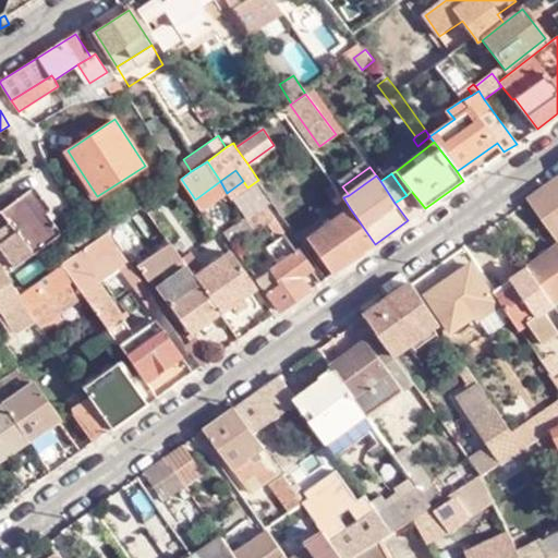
[(557,180),(530,201),(557,240),(557,180)]
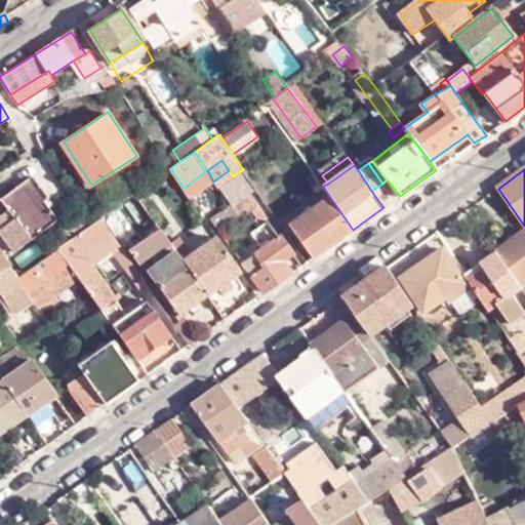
[(207,170),(184,188),(190,198),(213,182),(207,170)]
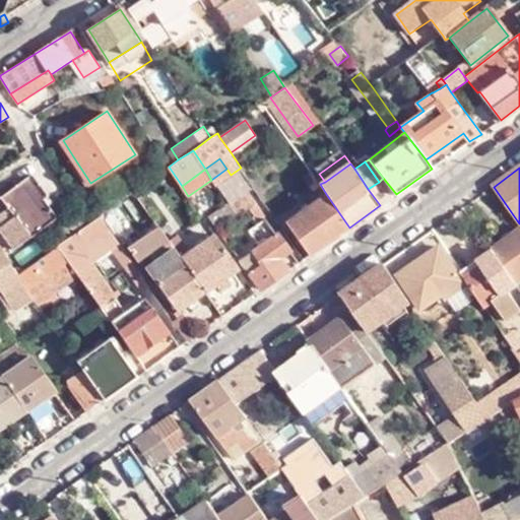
[(320,184),(310,171),(304,174),(313,188),(320,184)]
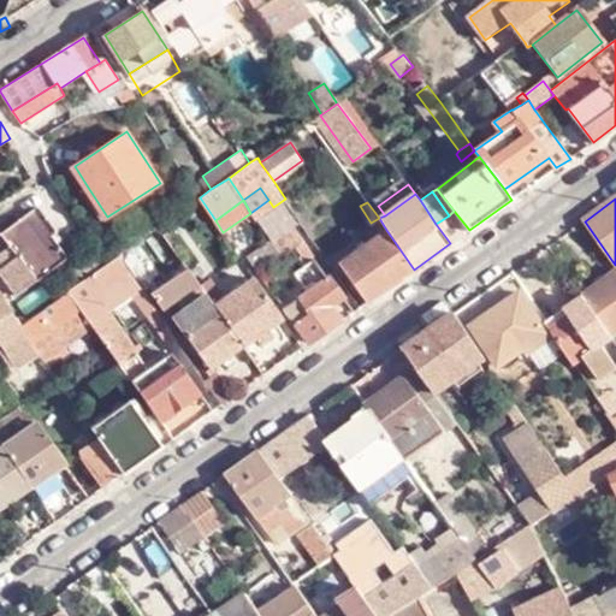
[(0,278),(0,288),(1,290),(9,303),(69,256),(52,234),(57,230),(40,208),(5,234),(16,249),(11,253),(16,261),(1,272),(4,277),(0,278)]
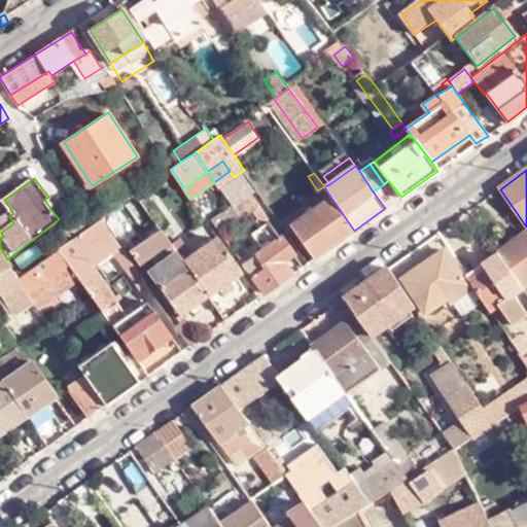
[(249,191),(231,204),(236,211),(236,212),(240,218),(252,210),(259,206),(254,199),(249,191)]
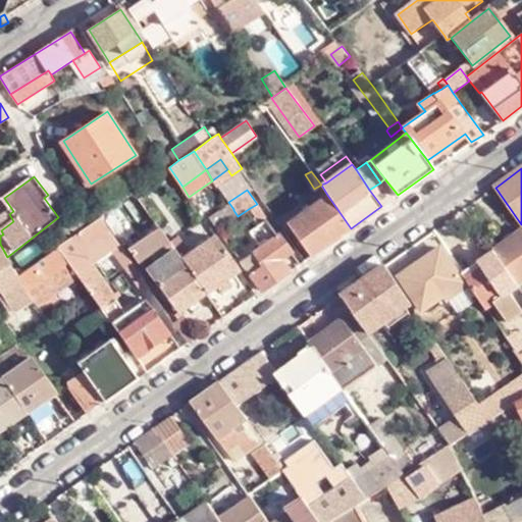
[(136,192),(127,198),(138,212),(146,206),(136,192)]
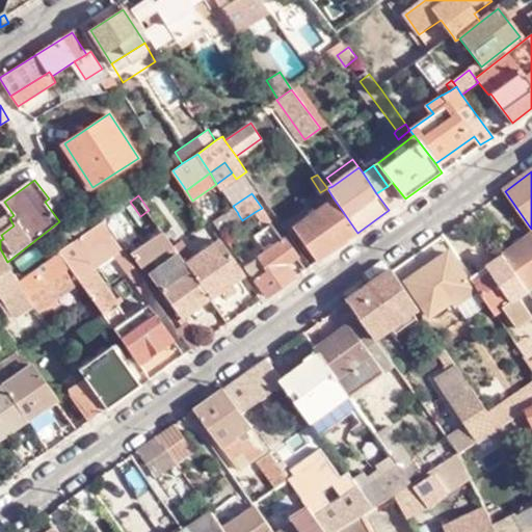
[(294,228),(317,261),(357,233),(334,198),(294,228)]
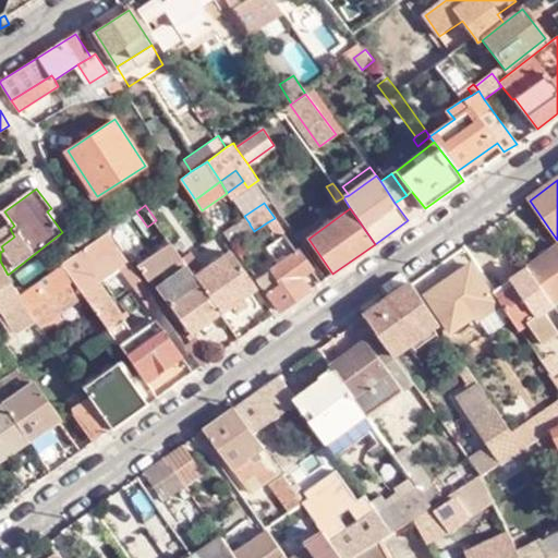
[(268,292),(281,311),(308,291),(300,278),(312,270),(298,250),(276,218),(275,218),(267,222),(276,237),(265,244),(280,264),(270,270),(280,283),(268,292)]
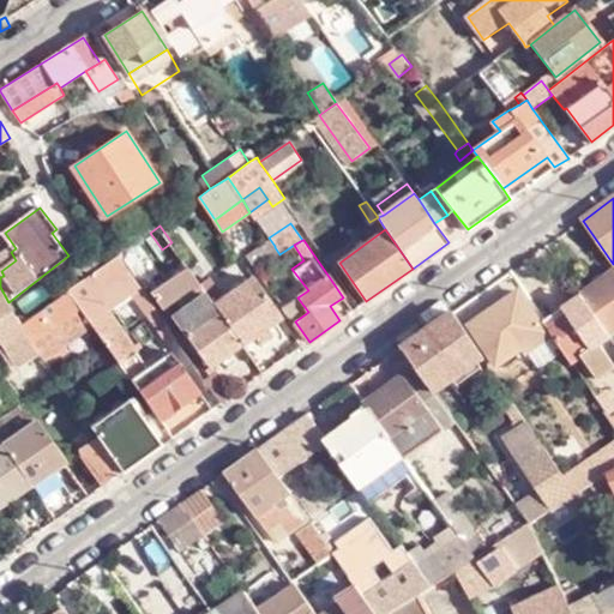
[(280,254),(275,247),(260,257),(265,264),(280,254)]
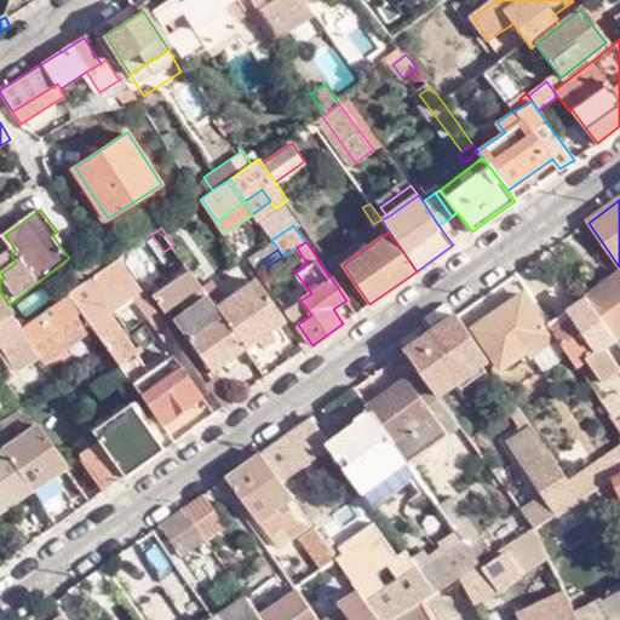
[(120,258),(109,267),(72,294),(82,310),(90,321),(91,323),(125,371),(162,423),(202,395),(174,355),(148,373),(137,357),(139,356),(109,313),(133,296),(142,290),(133,276),(120,258)]
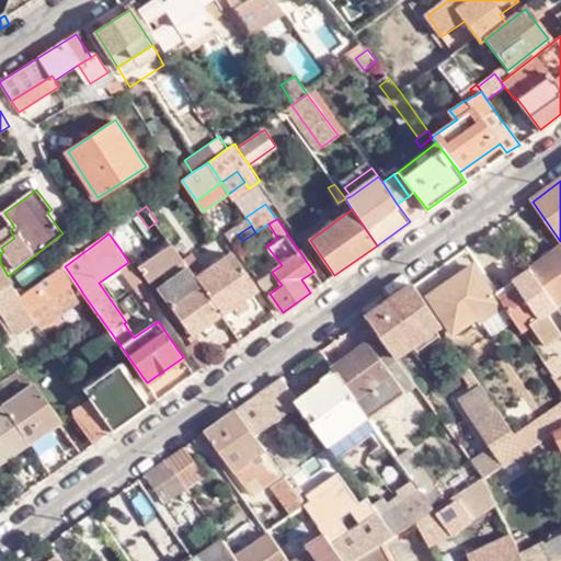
[(184,260),(169,240),(135,263),(147,281),(163,270),(165,273),(169,271),(184,261),(184,260)]
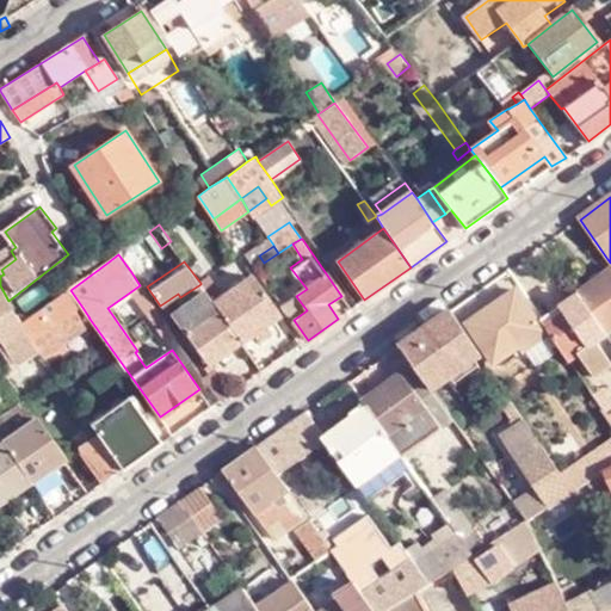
[(610,271),(579,295),(606,333),(610,329),(610,271)]
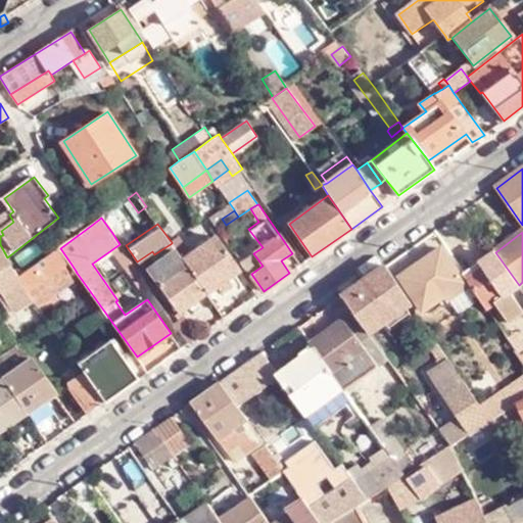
[(184,259),(207,293),(240,271),(217,237),(189,256),(184,259)]
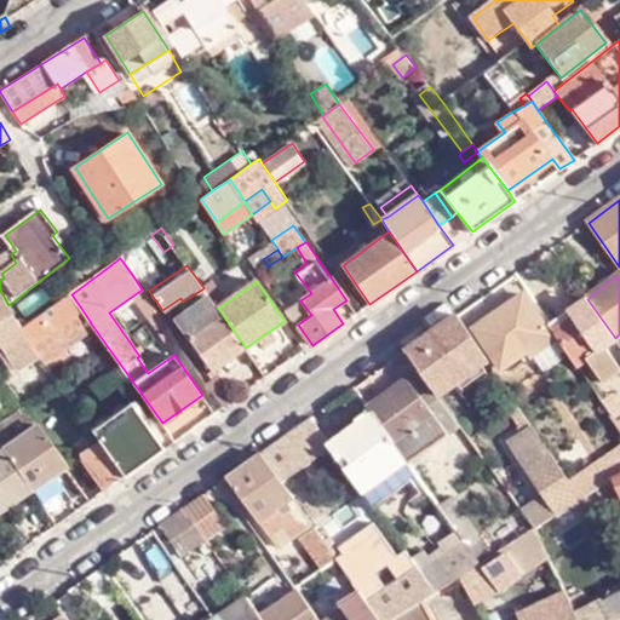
[(210,283),(204,287),(204,288),(210,297),(218,308),(224,304),(210,283)]
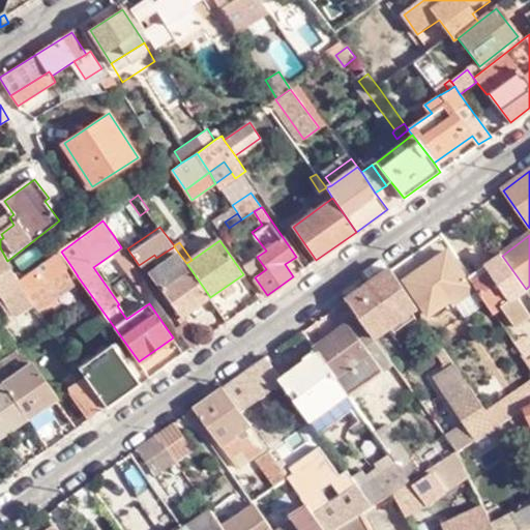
[(174,246),(159,256),(164,263),(151,272),(160,288),(181,317),(210,297),(186,263),(179,254),(174,246)]
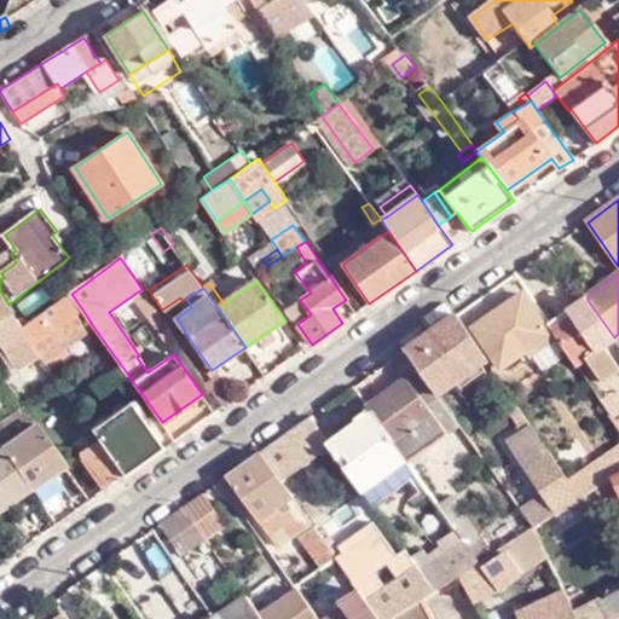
[(180,343),(142,289),(133,295),(160,333),(161,333),(171,346),(180,343)]
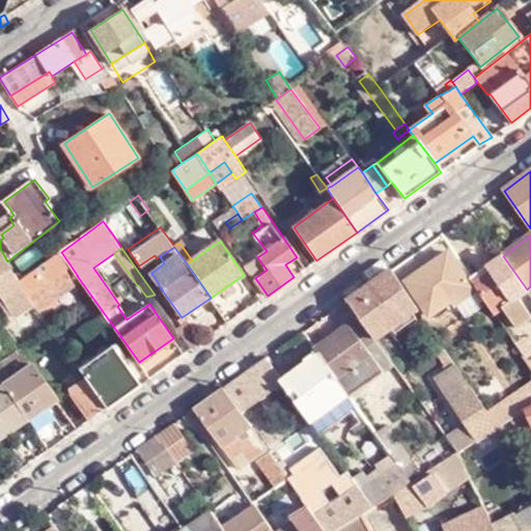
[(0,291),(15,316),(34,304),(28,296),(23,289),(19,282),(7,261),(1,250),(0,250),(0,291)]
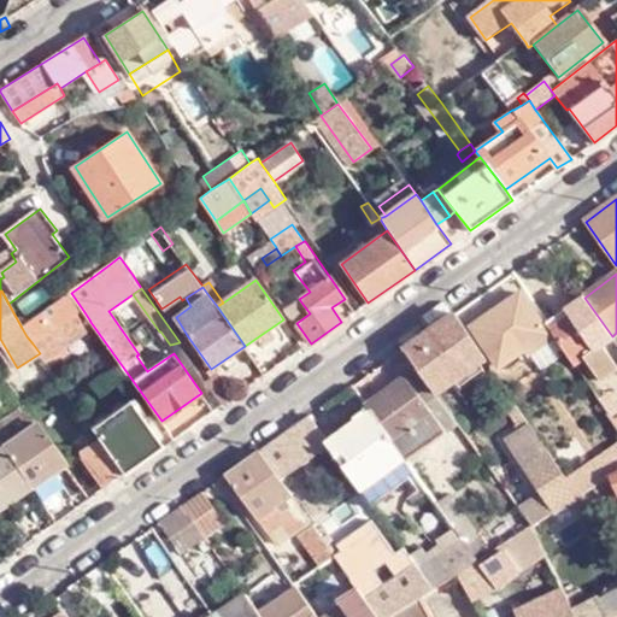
[(27,336),(33,344),(82,309),(71,293),(22,328),(27,336)]
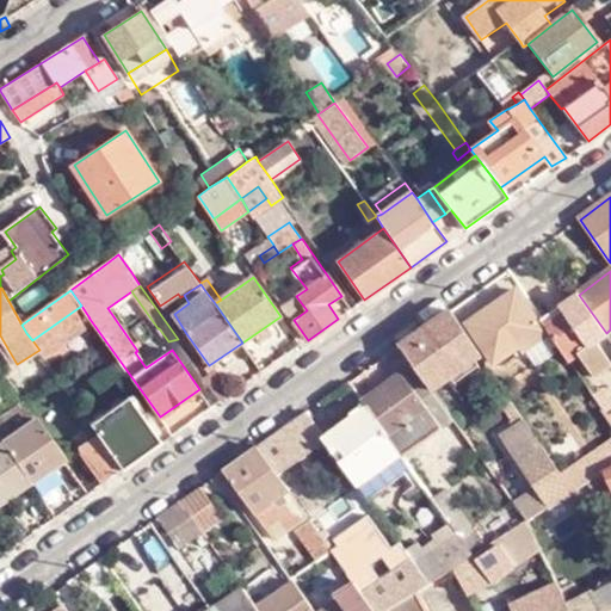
[(522,347),(525,351),(548,335),(518,291),(470,326),(497,365),(522,347)]
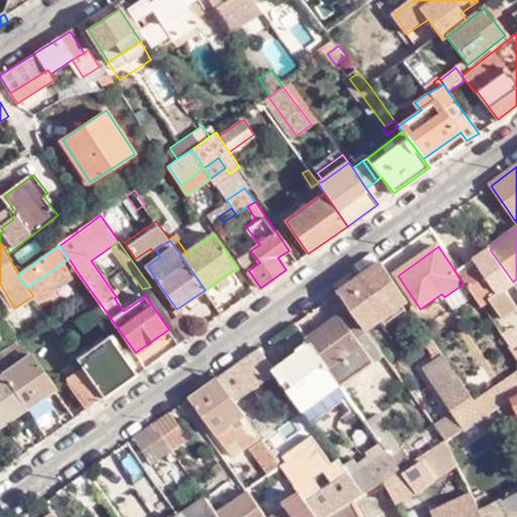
[(516,307),(506,291),(515,284),(513,282),(490,249),(459,271),(467,282),(476,295),(484,306),(491,301),(504,320),(516,310),(516,307)]
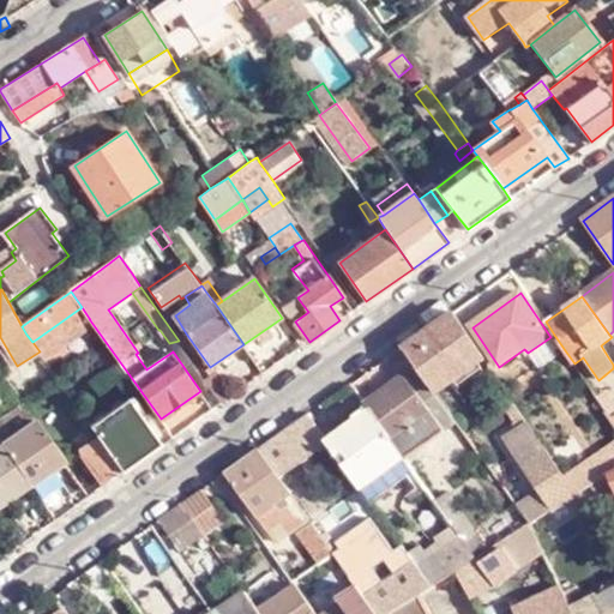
[(284,307),(295,321),(308,312),(298,298),(284,307)]
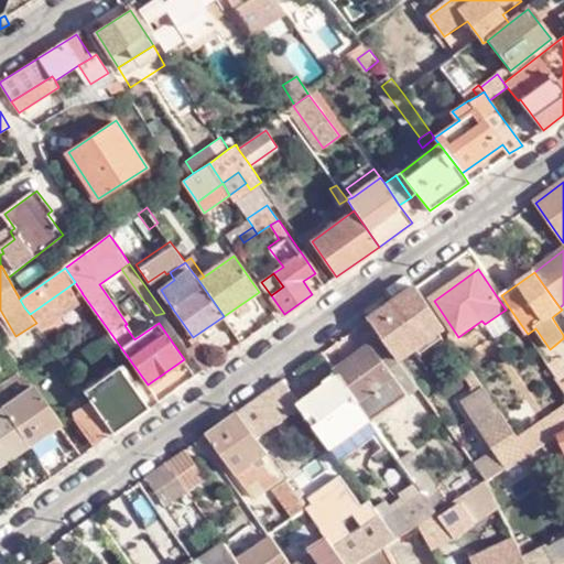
[(36,323),(36,324),(83,294),(82,292),(75,282),(30,314),(36,323)]
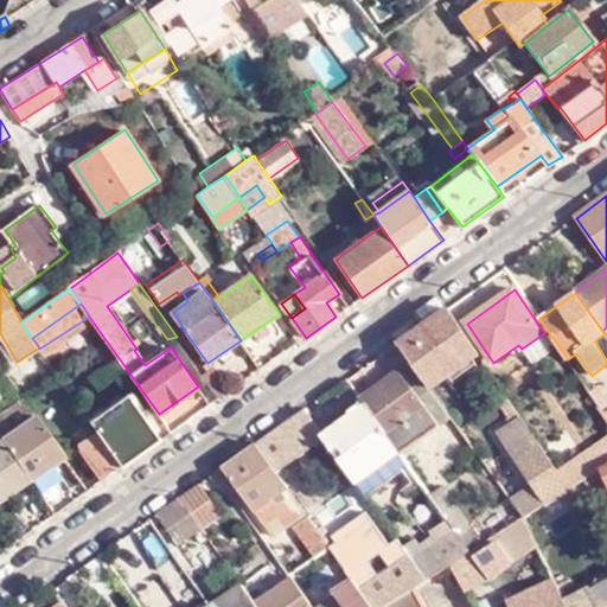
[(478,355),(448,310),(400,345),(413,363),(430,388),(478,355)]
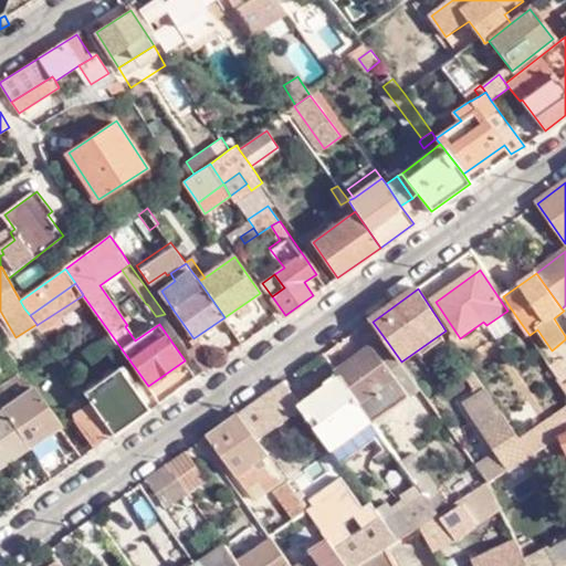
[(496,339),(521,323),(511,308),(507,311),(486,325),(496,339)]
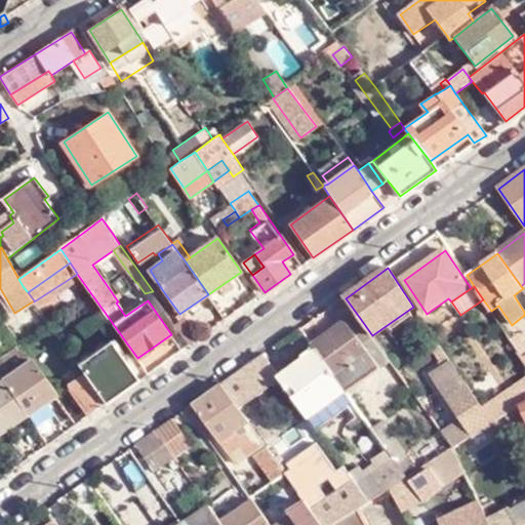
[(391,361),(372,335),(357,314),(346,322),(379,369),(391,361)]
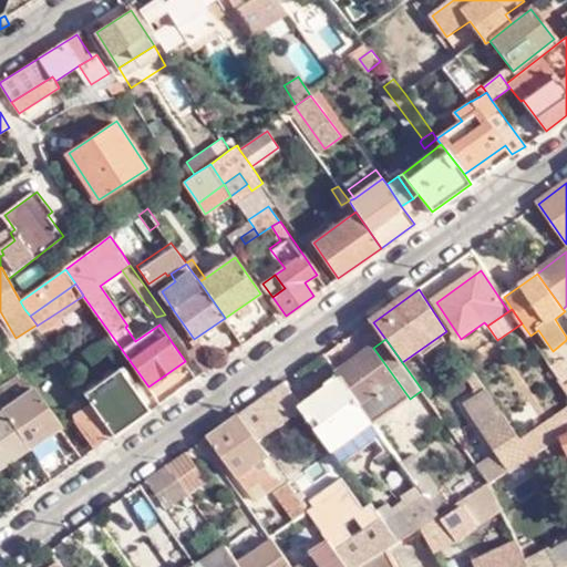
[(191,350),(205,372),(217,364),(202,342),(191,350)]
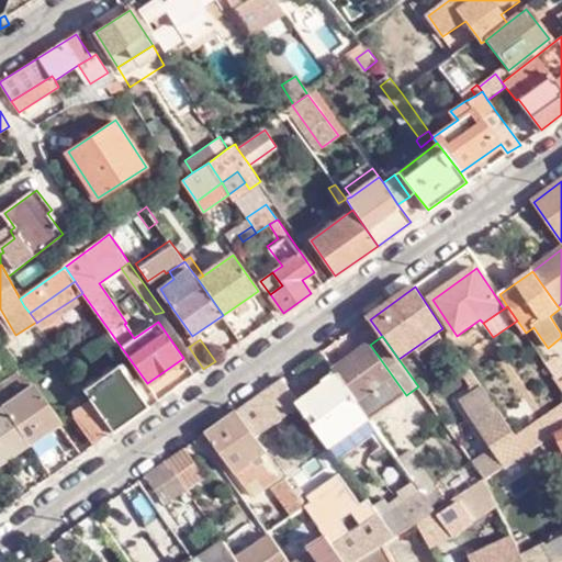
[(372,420),(404,396),(406,395),(370,345),(337,370),(339,374),(371,419),(372,420)]
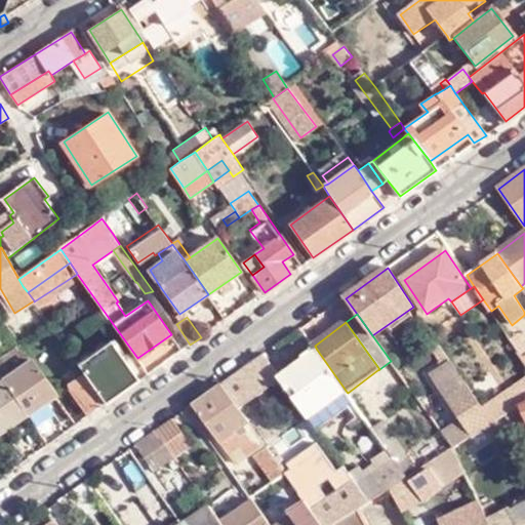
[(524,346),(524,347),(514,329),(506,333),(524,362),(524,346)]
